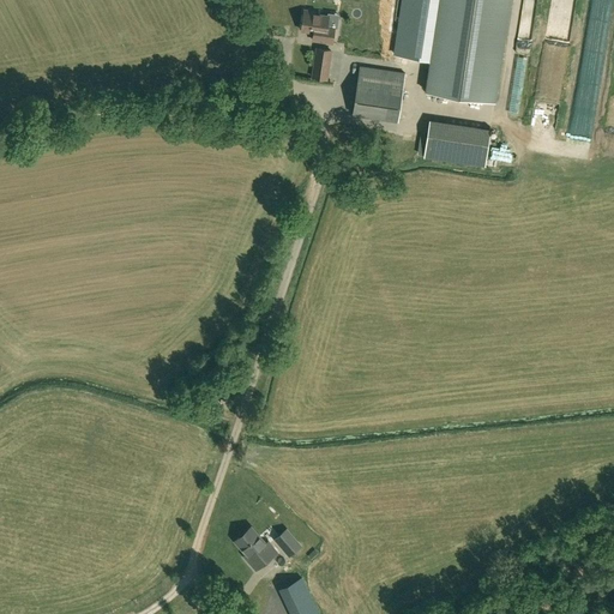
[(390,59),(391,50),(398,52),(398,55),(432,60),(427,91),(494,102),(509,0),(404,0),(401,29),(395,28),(393,37),(350,30),(347,53),(390,59)]
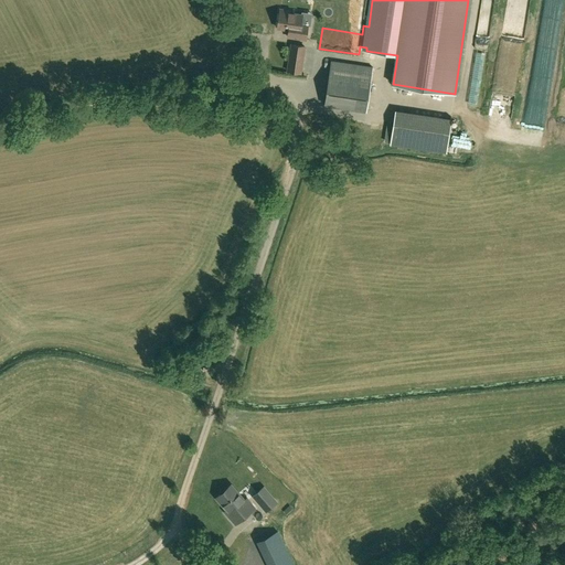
[(288,36),(306,40),(308,24),(301,23),(302,14),(289,13),(290,11),(280,9),(277,28),(289,30),(288,36)]
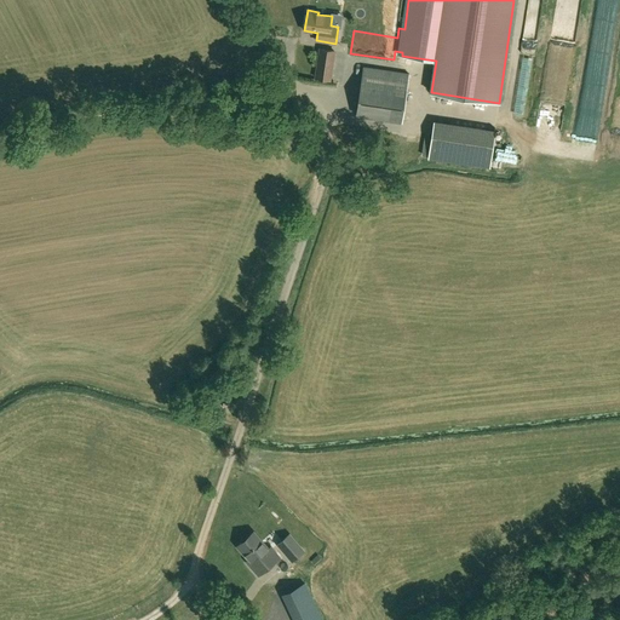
[(320,49),(316,70),(315,78),(329,80),(334,51),(320,49)]
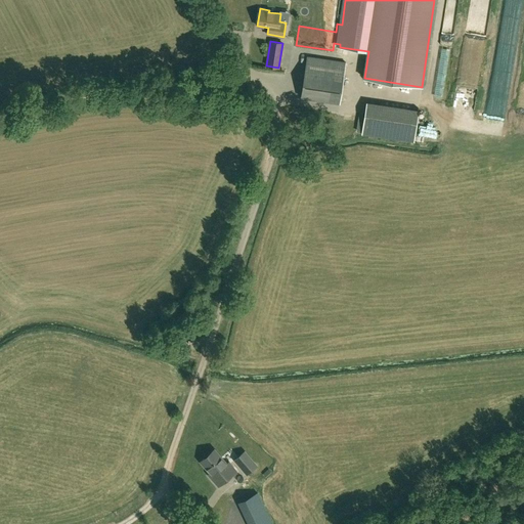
[(307,57),(301,97),(340,103),(346,62),(307,57)]
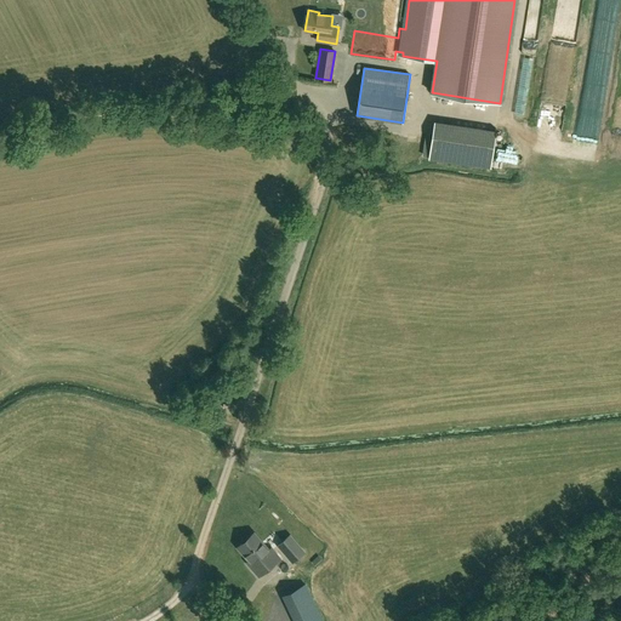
[(434,121),(433,129),(429,158),(490,167),(496,131),(434,121)]
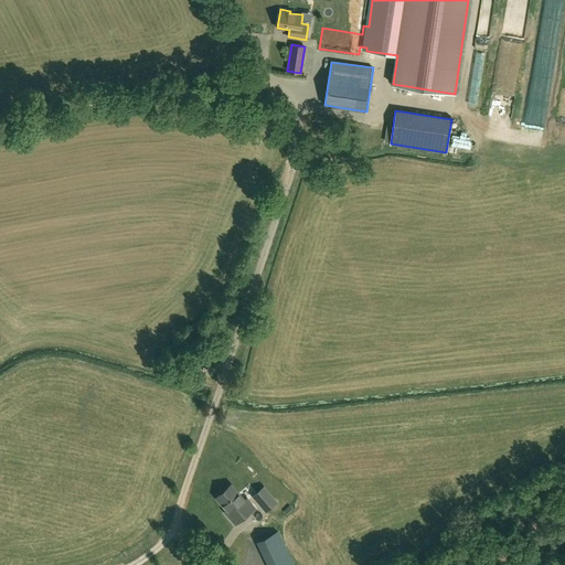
[(254,508),(251,503),(248,504),(232,486),(217,498),(232,514),(230,516),(236,523),(254,508)]
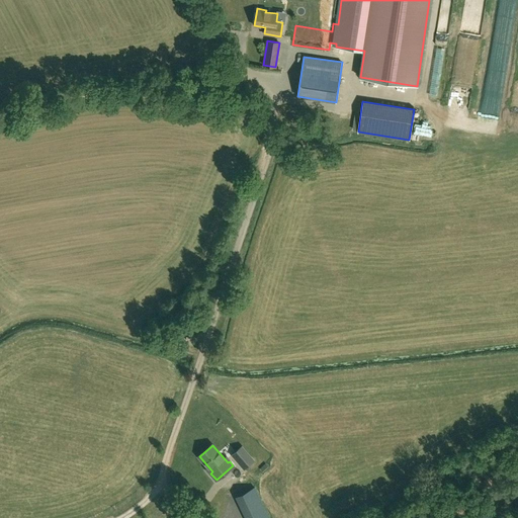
[(255,460),(243,445),(231,455),(244,469),(255,460)]
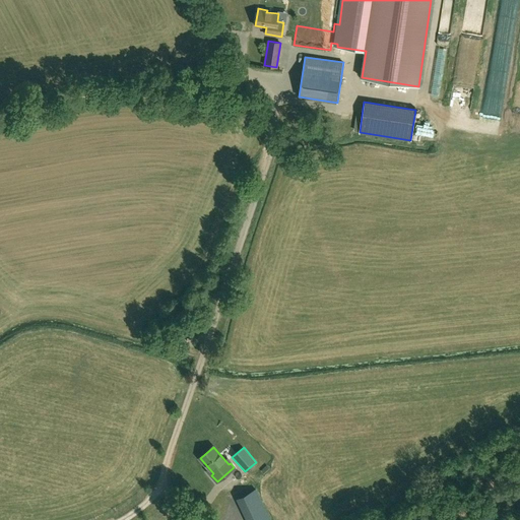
[(270,519),(256,490),(237,499),(247,519),(270,519)]
